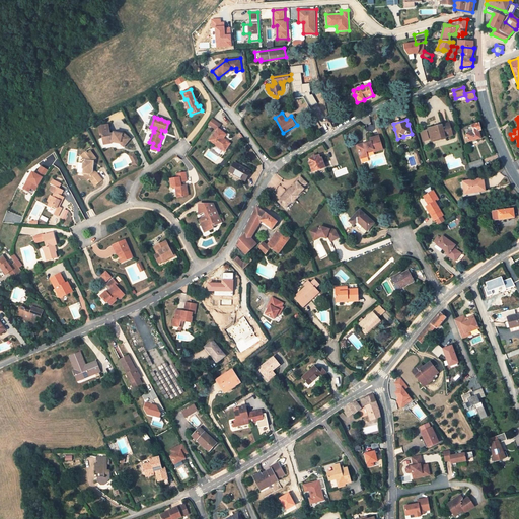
[(438,126),(428,129),(431,141),(441,138),(442,139),(446,138),(445,137),(452,135),(449,123),(442,125),(438,126)]
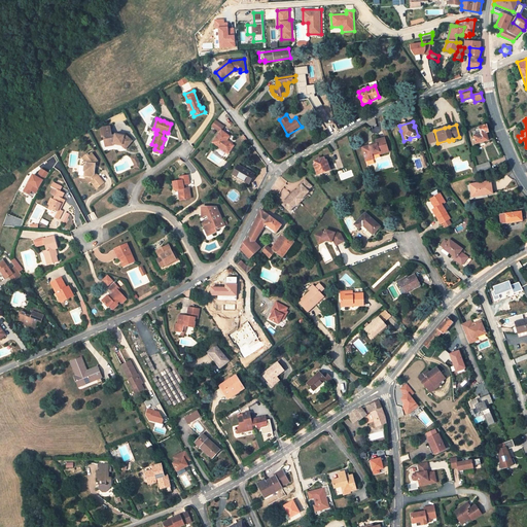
[(476,143),(488,141),(486,133),(488,133),(487,126),(486,125),(473,129),(473,130),(476,130),(477,131),(472,132),(476,143)]
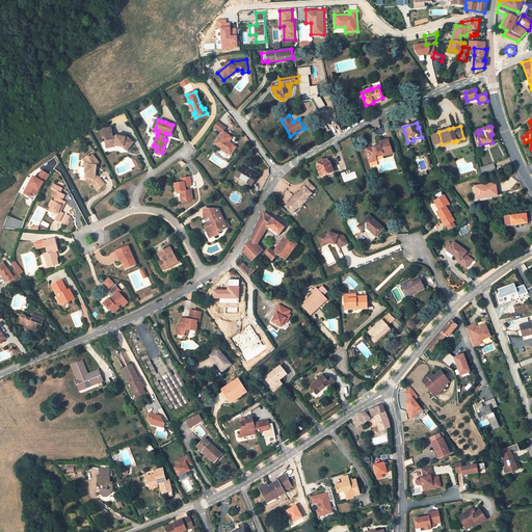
[(115,144),(123,145),(123,148),(127,151),(133,142),(126,136),(125,137),(116,136),(116,137),(113,138),(111,129),(104,129),(101,130),(103,138),(104,138),(107,149),(115,147),(115,144)]
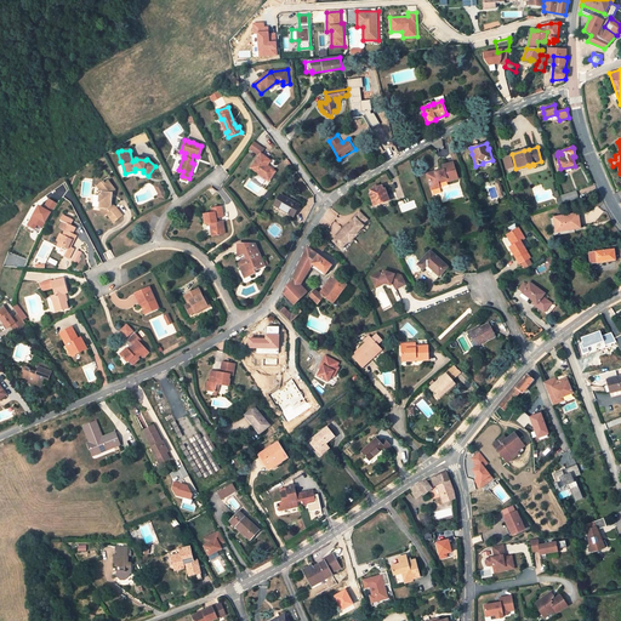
[(269,160),(261,154),(251,169),(268,181),(275,172),(266,165),(269,160)]
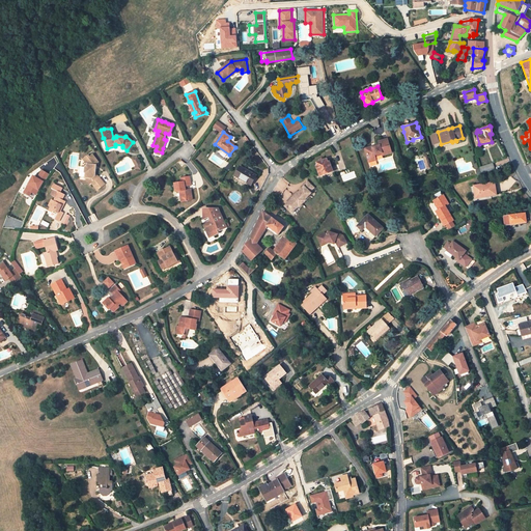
[(374,157),(382,154),(383,156),(391,152),(387,139),(378,142),(379,145),(372,147),(372,146),(367,148),(368,151),(366,155),(368,160),(375,158),(374,157)]
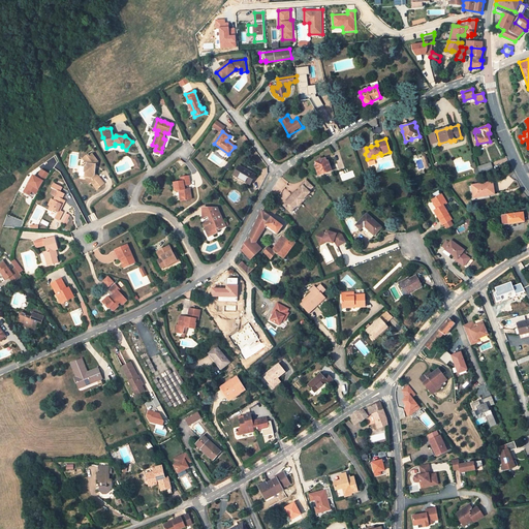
[(85,167),(84,177),(88,178),(91,181),(91,182),(97,189),(103,183),(98,176),(97,177),(94,173),(95,163),(97,161),(91,154),(89,155),(88,154),(83,158),(87,163),(87,167),(85,167)]
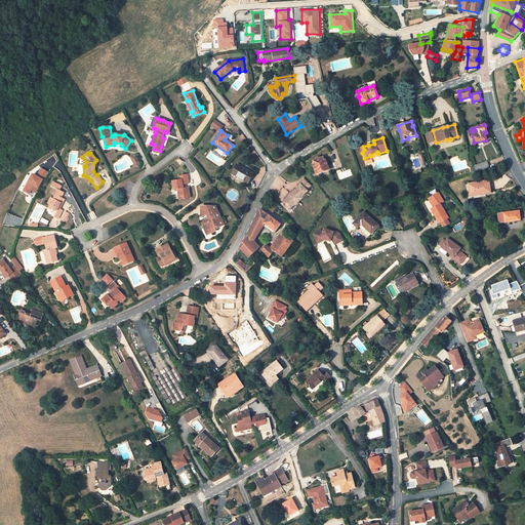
[(312,164),(316,174),(329,169),(325,160),(323,160),(322,157),(319,159),(316,160),(313,161),(314,164),(312,164)]
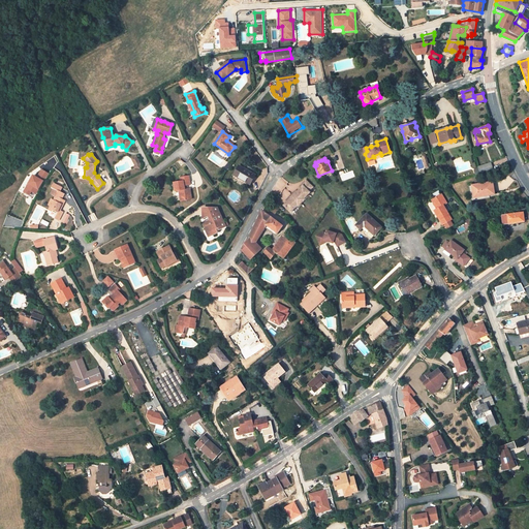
[(491,163),(478,167),(480,174),(492,169),(491,163)]
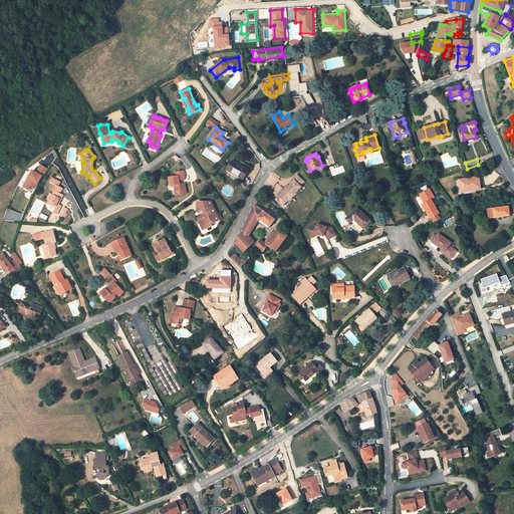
[(248,171),(232,162),(227,170),(243,179),(248,171)]
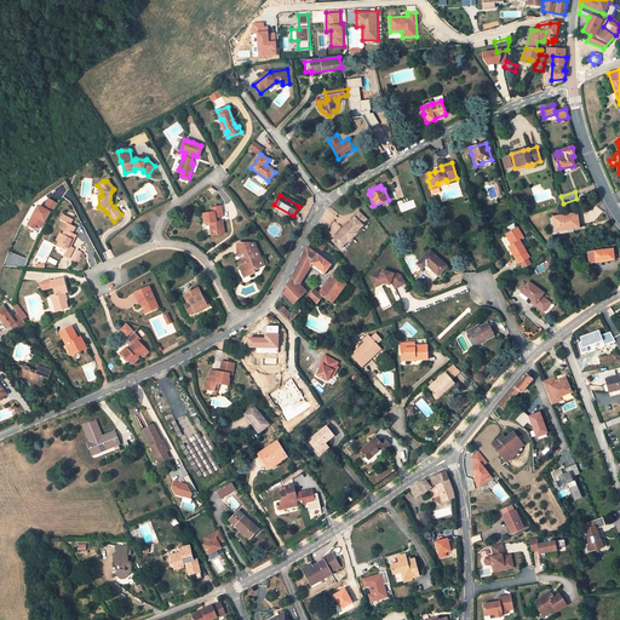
[(45,204),(53,210),(58,204),(49,197),(45,204)]
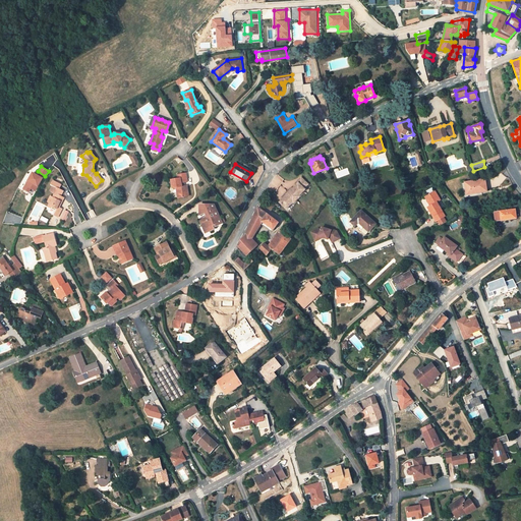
[(36,191),(44,177),(32,171),(22,189),(30,193),(32,189),(36,191)]
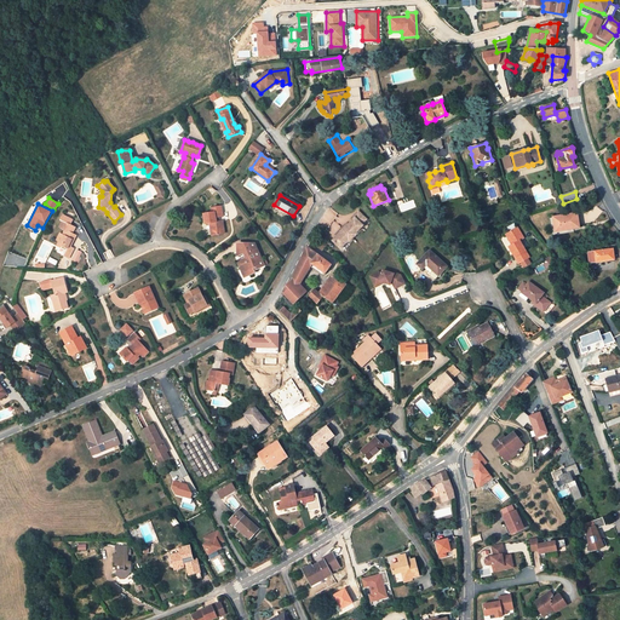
[(224,234),(222,220),(218,222),(218,218),(222,217),(223,217),(220,206),(213,207),(213,212),(204,214),(205,224),(212,223),(214,235),(224,234)]
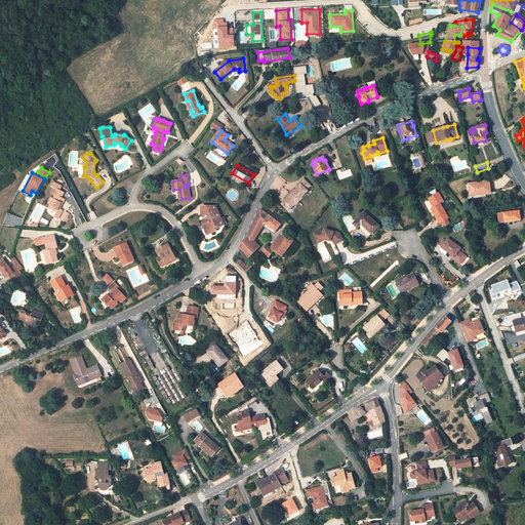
[(310,187),(304,179),(299,184),(301,185),(298,188),(294,192),(293,191),(286,197),(288,198),(285,201),(281,205),(288,211),(294,204),(295,205),(301,199),(300,198),(307,192),(306,191),(310,187)]
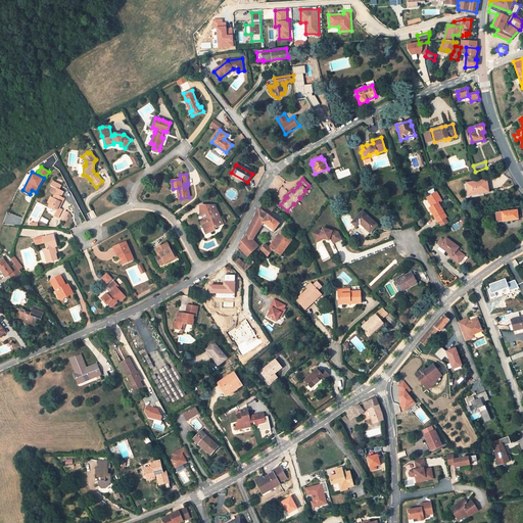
[(486,180),(467,183),(469,195),(478,194),(478,192),(488,190),(486,180)]
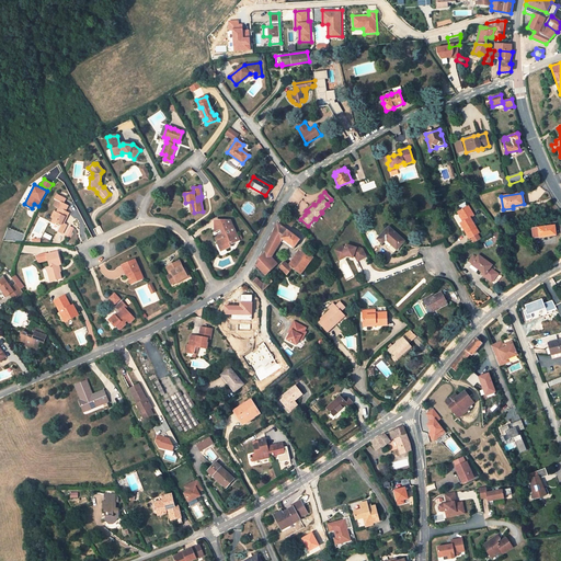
[(68,205),(63,203),(65,198),(56,194),(54,198),(56,199),(54,205),(58,208),(57,213),(54,210),(52,217),(54,218),(52,222),(56,225),(57,222),(60,225),(57,231),(61,233),(66,225),(61,222),(64,219),(65,220),(68,213),(65,210),(68,205)]
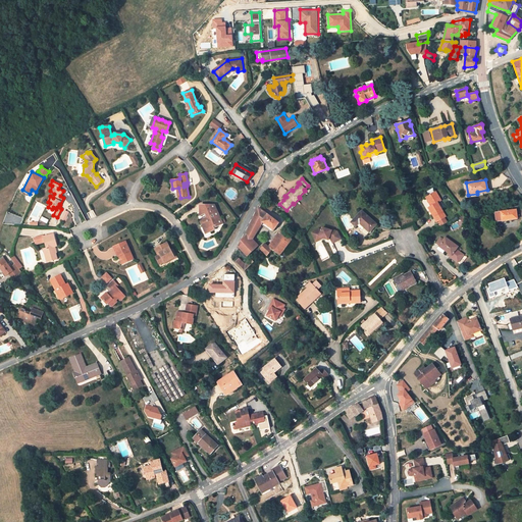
[(441,201),(435,192),(427,197),(432,206),(428,208),(436,222),(437,221),(442,218),(446,216),(437,203),(441,201)]
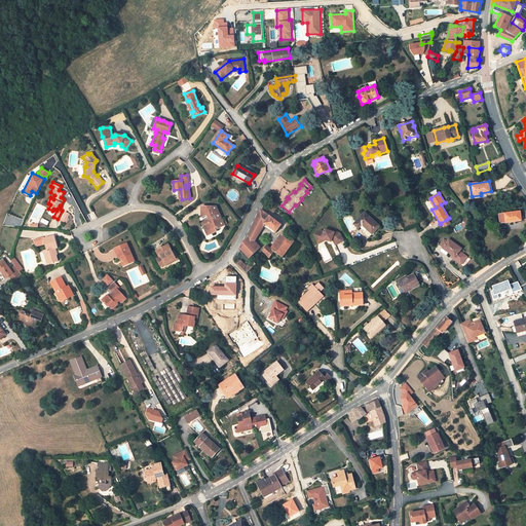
[(216,214),(215,207),(204,207),(204,214),(210,214),(211,218),(201,222),(205,231),(209,230),(211,233),(216,231),(215,230),(214,228),(218,226),(219,228),(224,225),(219,214),(216,214)]
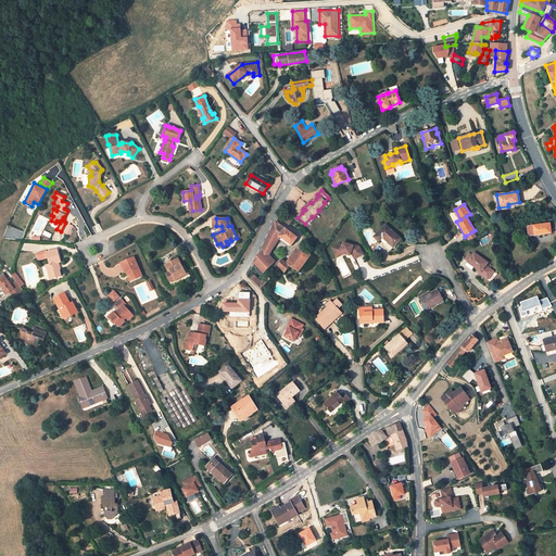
[(279,237),(291,245),(297,238),(276,222),(266,242),(263,251),(256,256),(253,263),(254,264),(252,267),(260,274),(263,274),(275,262),(268,255),(279,237)]
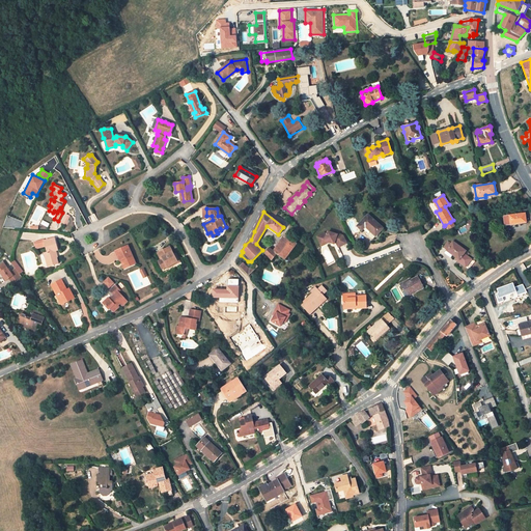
[(525,214),(504,216),(505,225),(520,223),(520,222),(526,221),(525,214)]
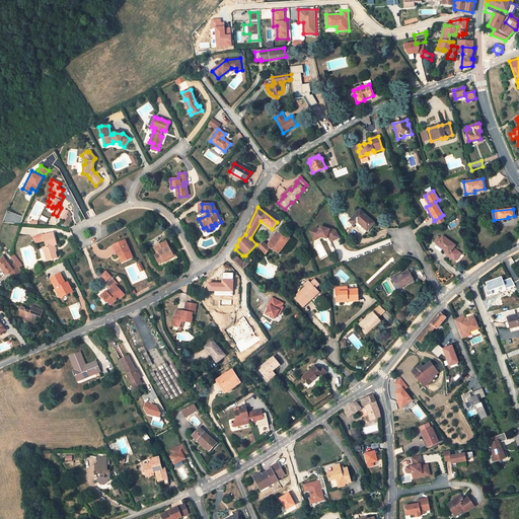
[(374,223),(360,210),(349,221),(354,225),(357,222),(367,231),(374,223)]
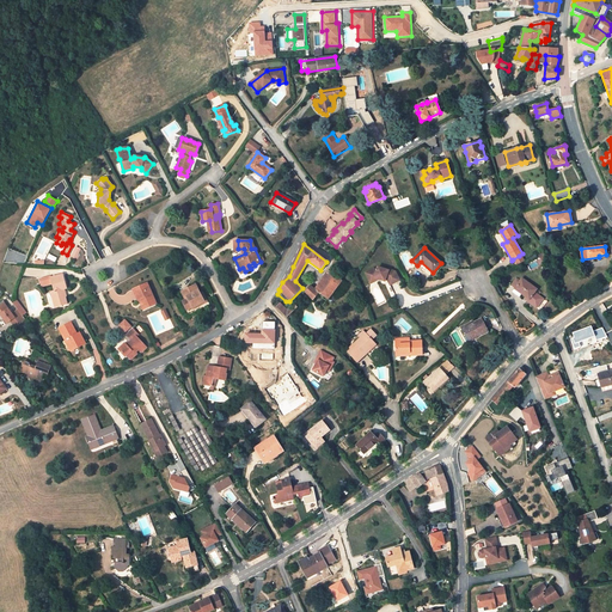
[(429,276),(433,273),(421,262),(417,265),(429,276)]
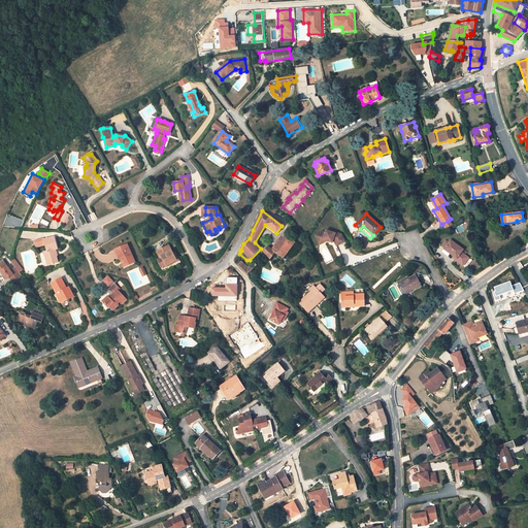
[(336,245),(344,241),(340,234),(335,232),(334,233),(326,230),(325,233),(323,232),(316,235),(319,241),(323,239),(327,241),(332,242),(333,240),(334,241),(336,245)]
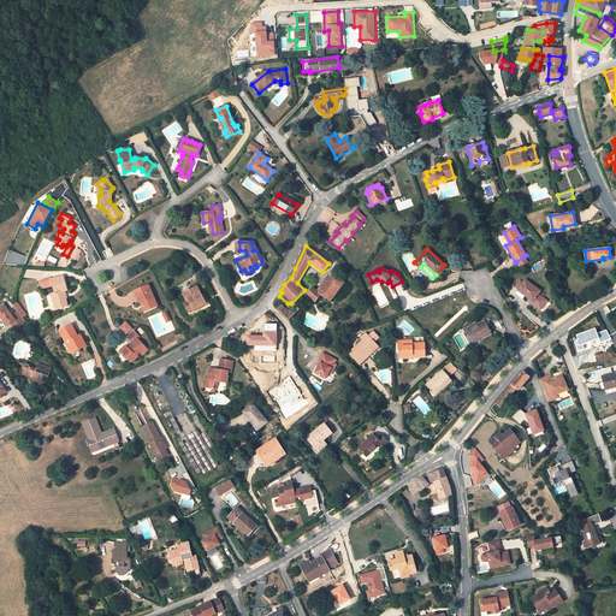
[(329,301),(343,283),(331,273),(317,291),(312,288),(307,294),(311,297),(315,302),(320,295),(329,301)]
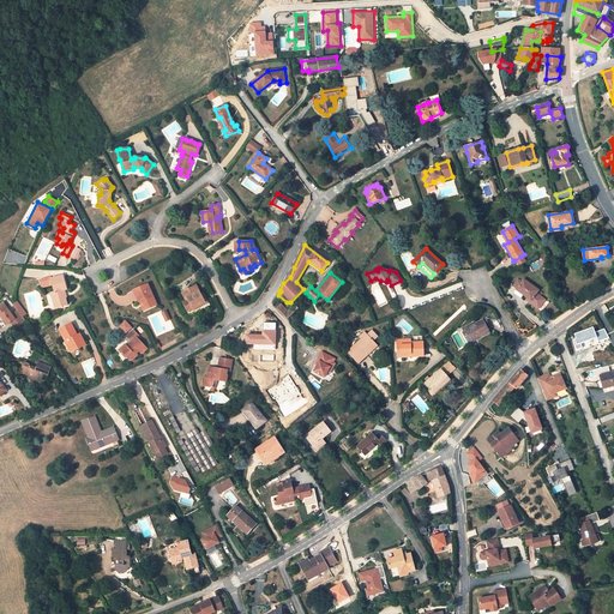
[(67,289),(62,276),(50,278),(54,292),(50,293),(54,304),(58,302),(59,306),(67,305),(65,298),(64,298),(62,294),(65,294),(65,289),(67,289)]
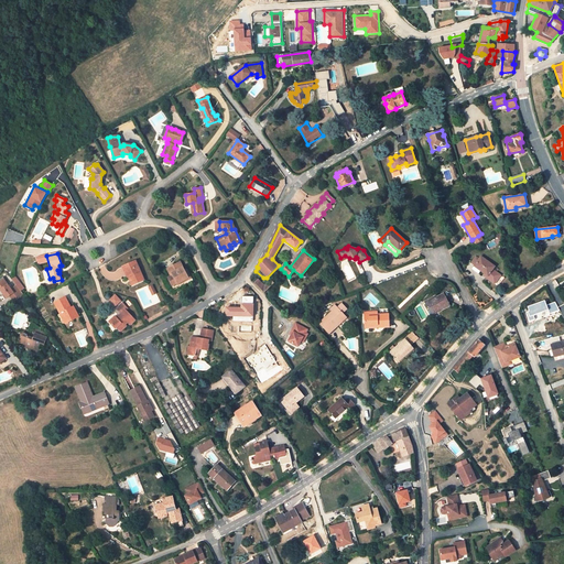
[(474,266),(479,259),(476,256),(470,263),(474,266)]
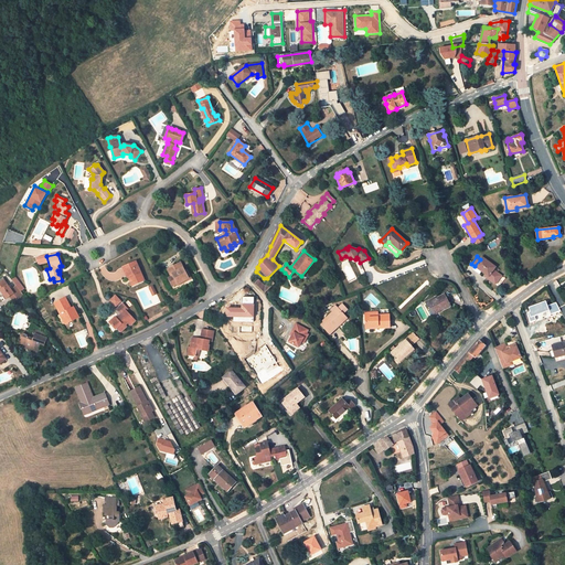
[(496,267),(481,257),(480,259),(475,266),(473,268),(480,274),(481,270),(489,276),(488,278),(496,284),(502,276),(493,269),(496,267)]
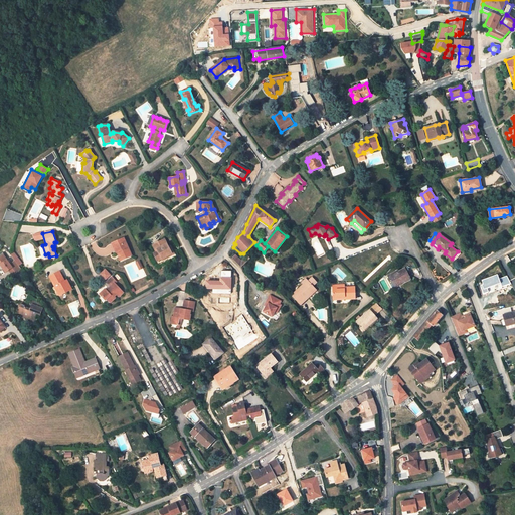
[(287,247),(292,240),(287,236),(275,251),(280,255),(286,247),(287,247)]
